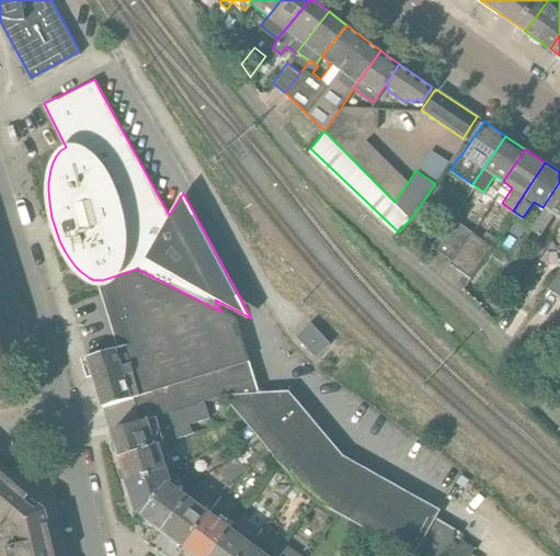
[(559,182),(543,207),(530,226),(540,233),(553,213),(559,217),(559,182)]
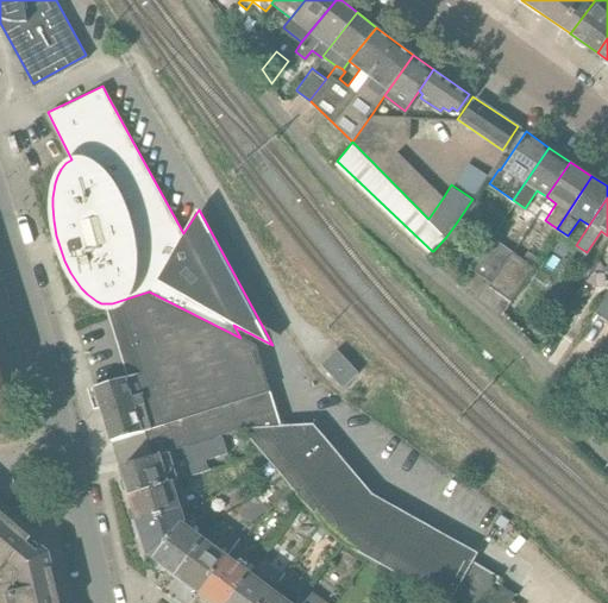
[(469,265),(490,280),(513,249),(491,232),(469,265)]
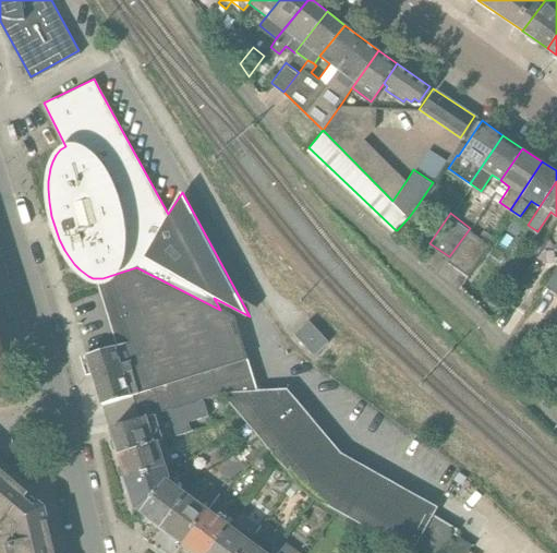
[(447,260),(468,274),(488,243),(470,228),(449,256),(447,260)]
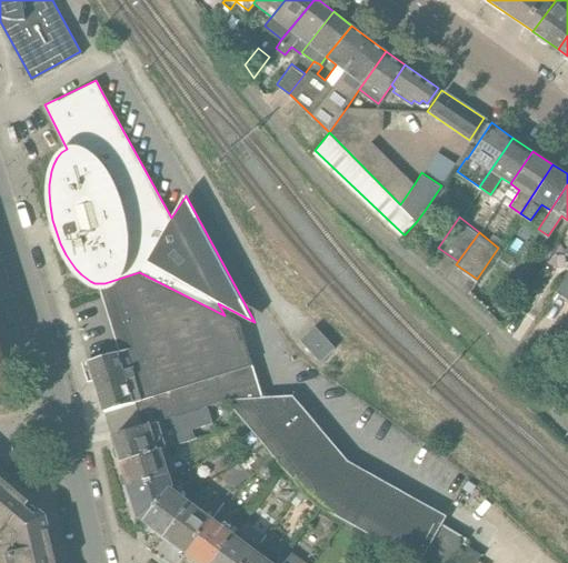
[(103,410),(135,400),(252,362),(239,323),(225,315),(139,272),(105,283),(113,310),(109,311),(112,321),(117,320),(125,347),(88,359),(103,410)]
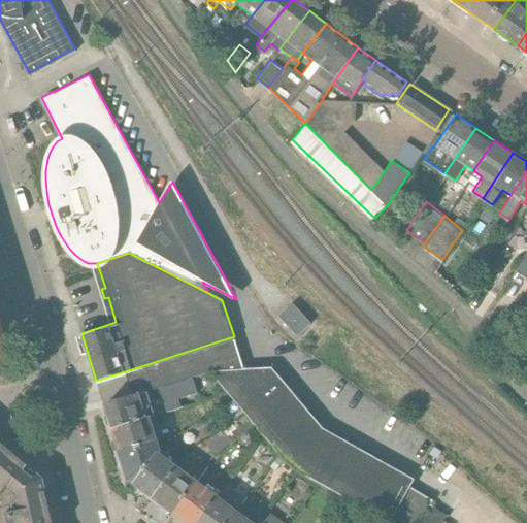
[(526,276),(526,261),(521,258),(514,268),(526,276)]
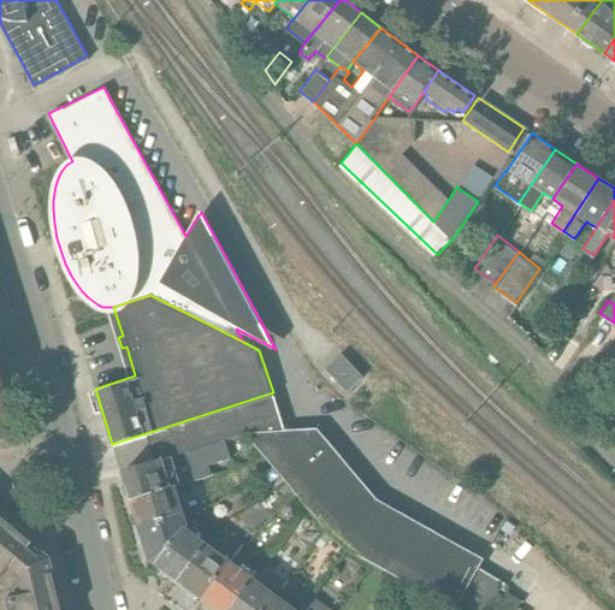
[(339,350),(324,366),(342,386),(346,390),(356,378),(361,374),(339,350)]
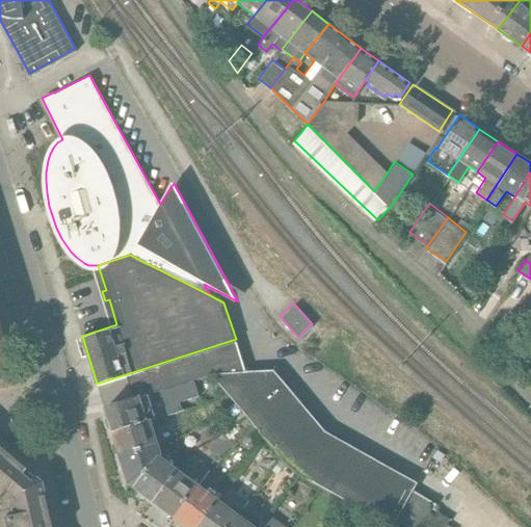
[(396,526),(418,526),(433,502),(412,489),(417,480),(324,428),(273,368),(246,369),(210,372),(286,462),(300,473),(396,526)]
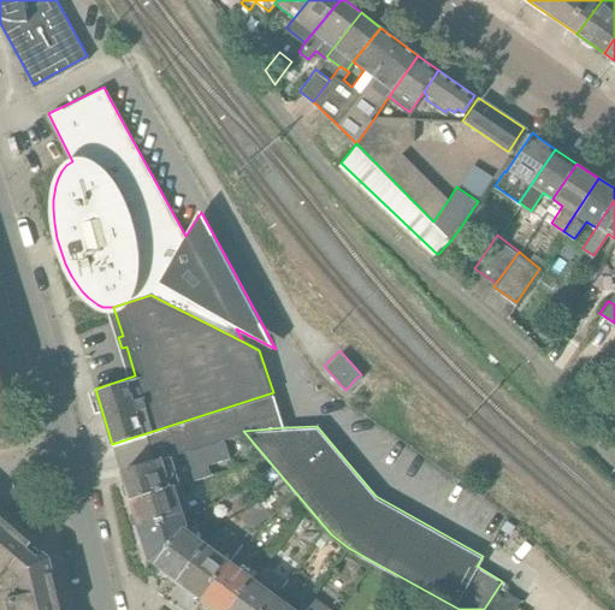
[(193,478),(210,472),(206,462),(230,454),(224,437),(155,459),(120,469),(130,497),(191,478),(193,478)]
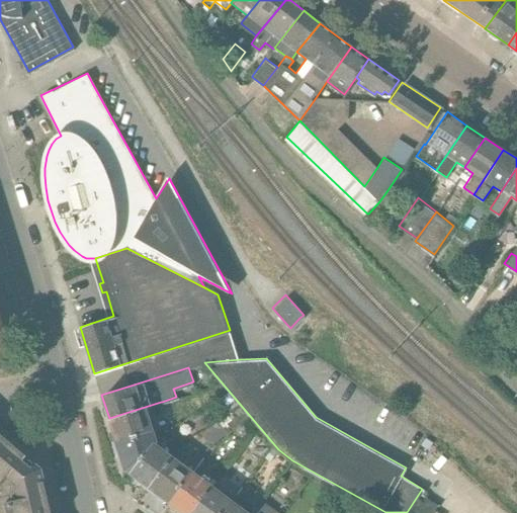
[(116,440),(156,427),(152,414),(164,411),(162,402),(161,402),(109,418),(116,440)]
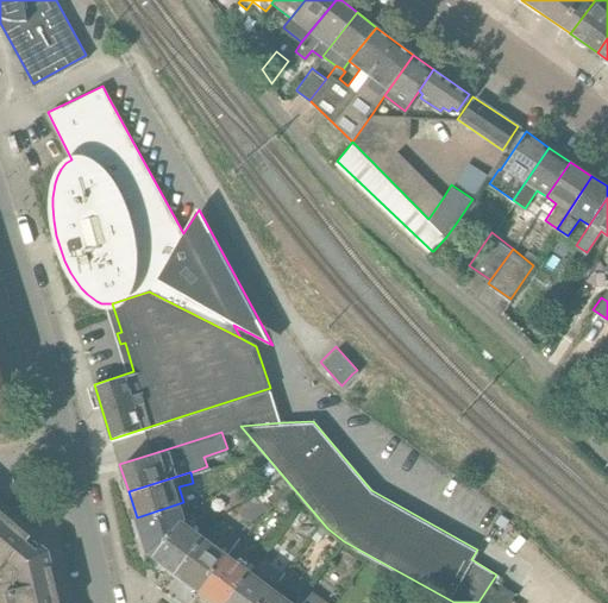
[(155,557),(182,520),(188,517),(183,502),(137,517),(148,551),(155,557)]
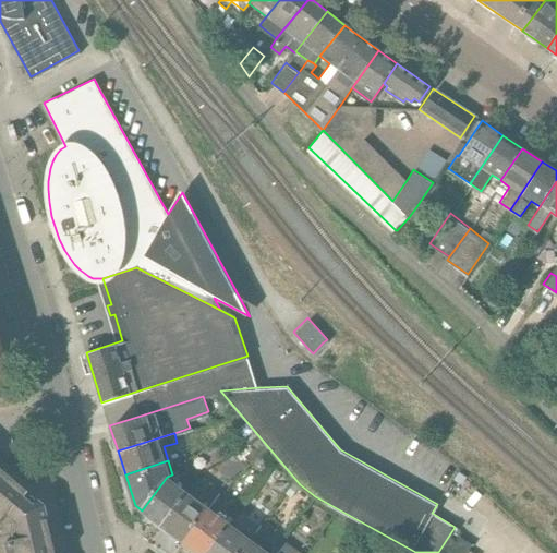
[(0,544),(50,532),(44,504),(0,467),(0,544)]
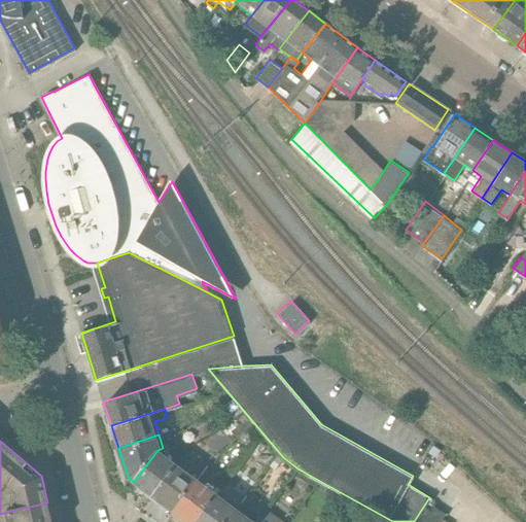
[(172,510),(196,478),(182,468),(196,453),(186,447),(175,462),(151,495),(172,510)]
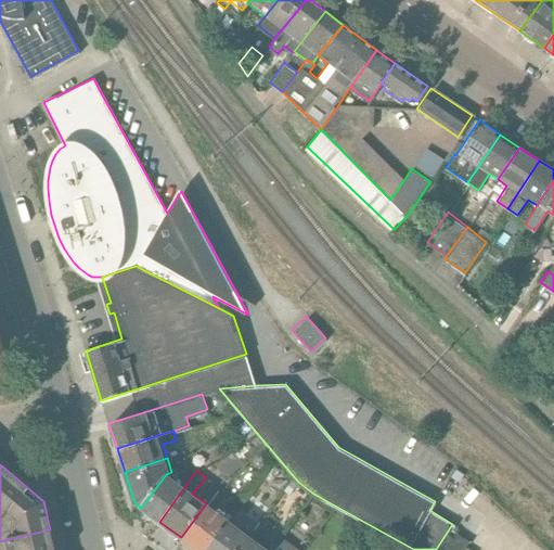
[(141,508),(159,522),(184,487),(166,474),(141,508)]
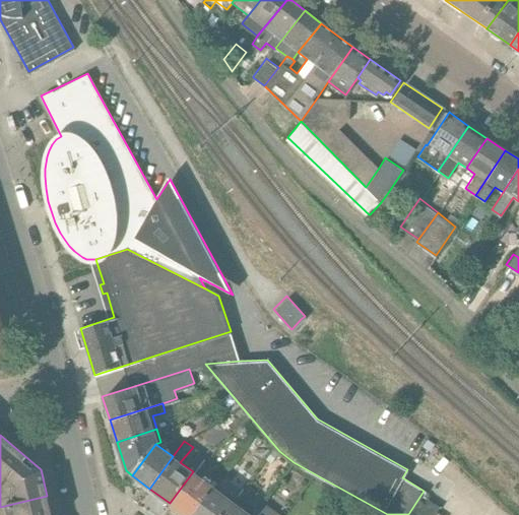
[(209,475),(216,480),(223,471),(216,465),(209,475)]
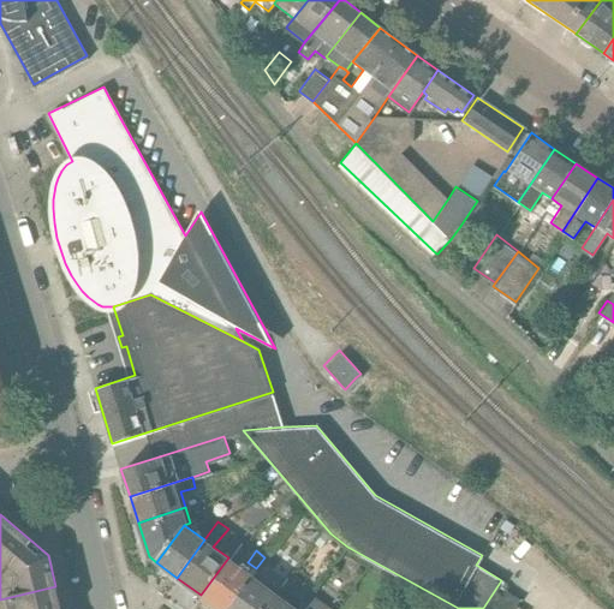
[(201,595),(219,608),(225,608),(251,574),(242,568),(228,557),(201,595)]
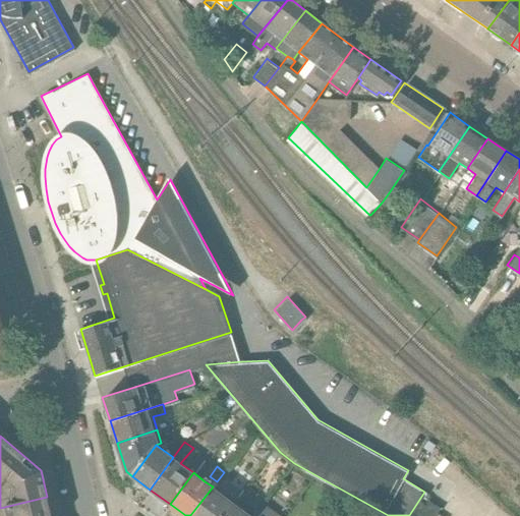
[(190,515),(220,515),(232,501),(213,486),(190,515)]
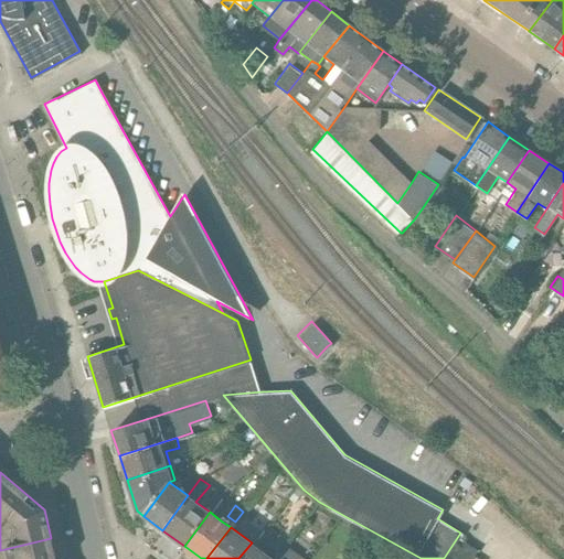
[(272,558),(278,551),(272,546),(257,535),(252,543),(238,558),(272,558)]
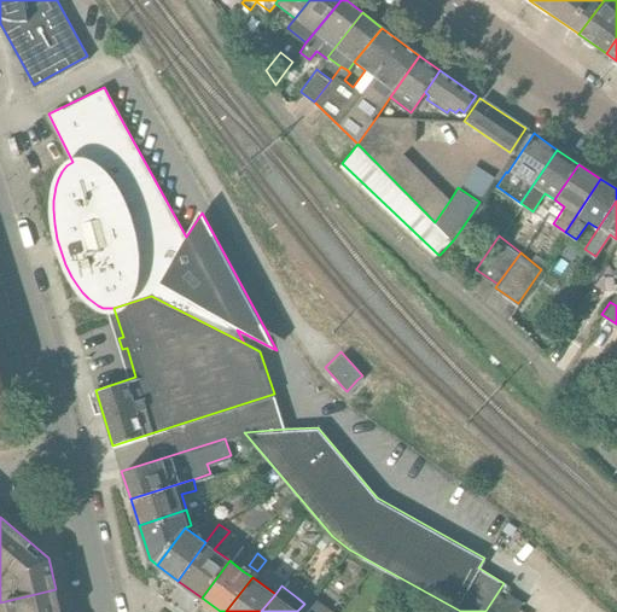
[(0,611),(60,611),(56,589),(0,602),(0,611)]
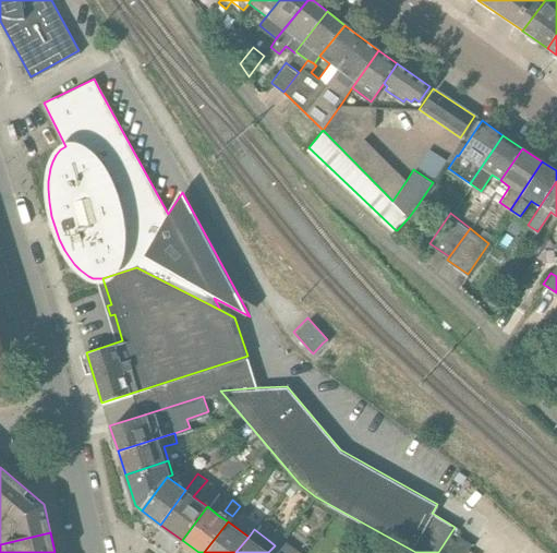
[(457,535),(445,552),(465,552),(472,543),(457,535)]
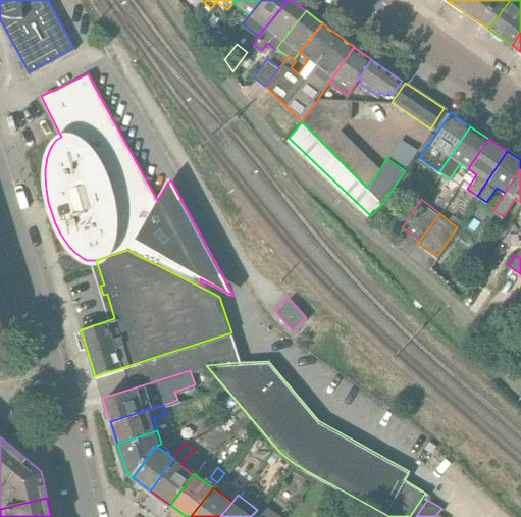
[(282,516),(283,516),(263,502),(257,510),(251,516),(282,516)]
